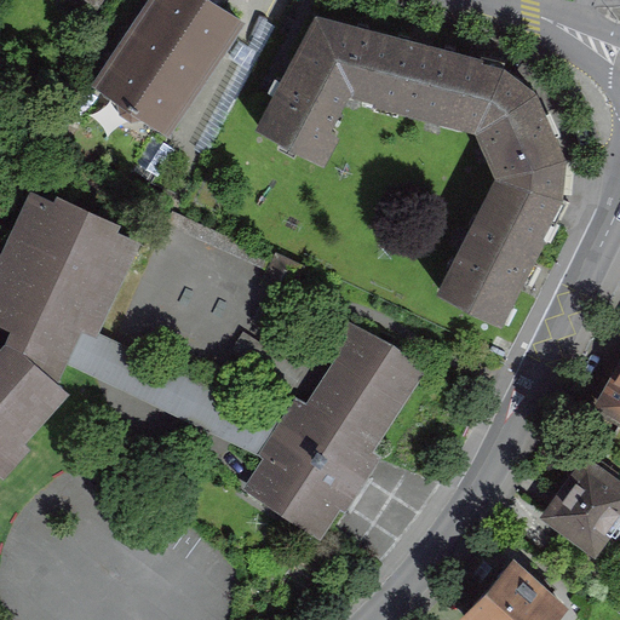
[(80,0),(101,13),(108,0),(80,0)]
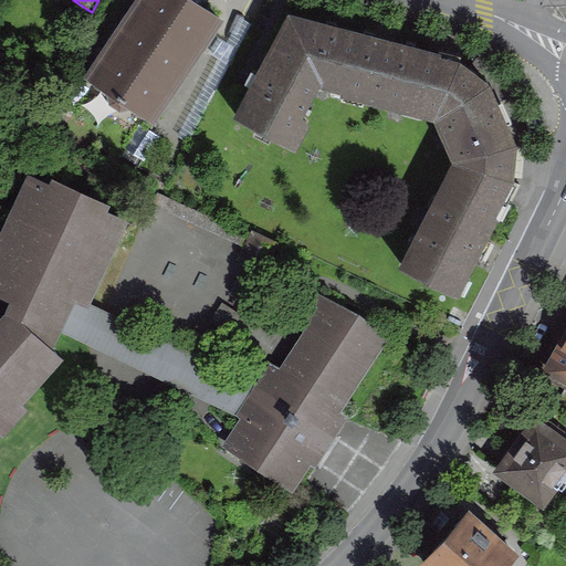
[(190,0),(138,0),(87,76),(109,91),(111,102),(121,107),(129,104),(150,118),(218,18),(190,0)]
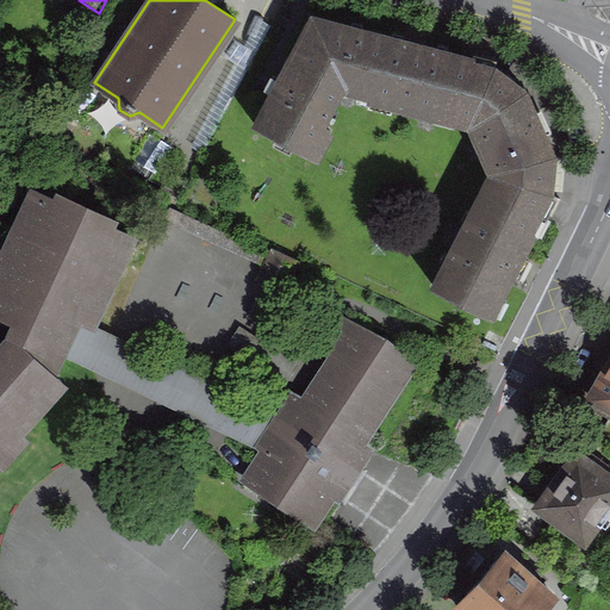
[(350,89),(366,30),(312,16),(255,124),(316,157),(330,130),(322,126),(342,87),(350,89)]
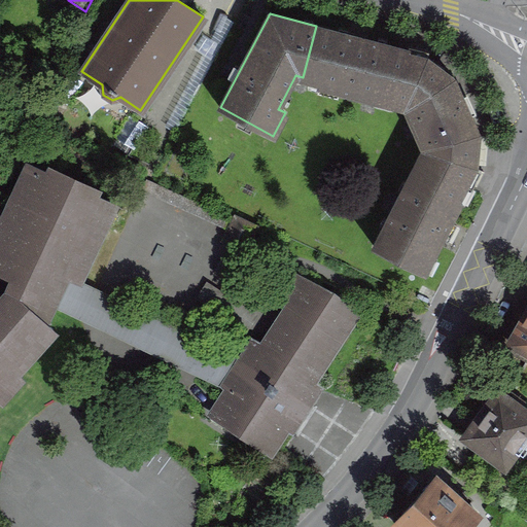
[(316,26),(303,77),(320,81),(319,84),(376,99),(377,96),(394,101),(407,53),(408,50),(316,26)]
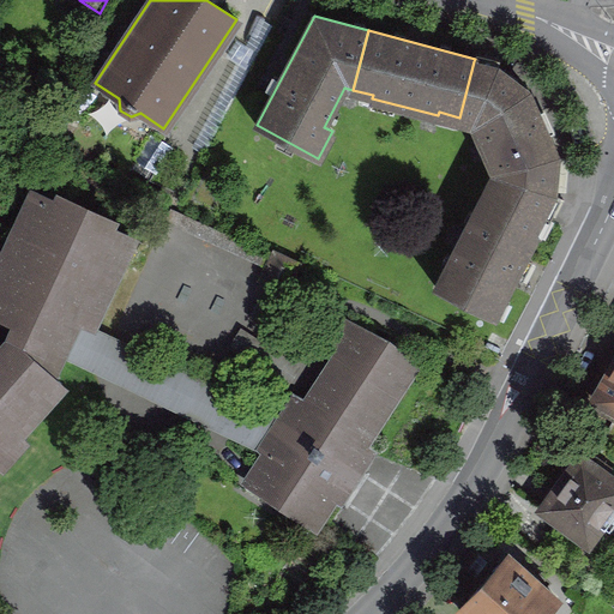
[(494,173),(485,192),(510,204),(512,198),(542,214),(553,193),(557,155),(528,90),(498,67),(474,61),(459,118),(458,121),(473,125),(494,173)]
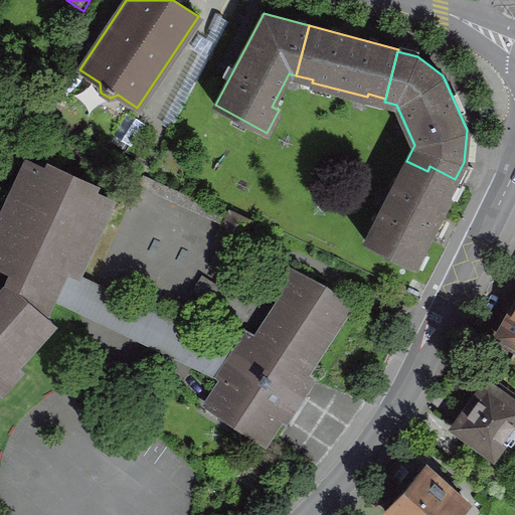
[(109,198),(30,161),(0,225),(0,265),(16,273),(9,286),(0,296),(0,386),(18,367),(13,361),(49,320),(42,314),(64,267),(74,272),(109,198)]
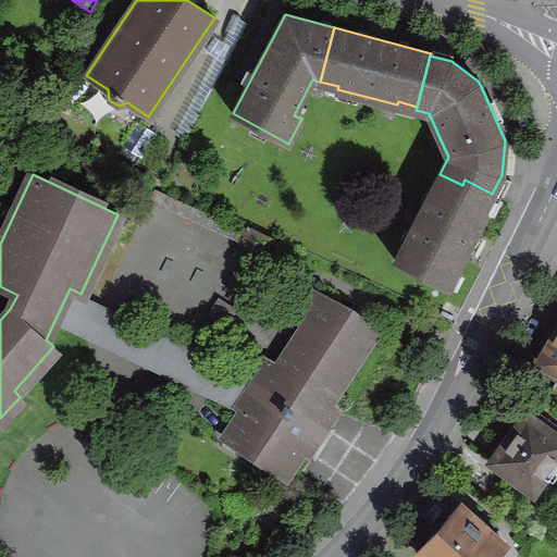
[(440,174),(395,261),(445,286),(454,268),(457,269),(486,213),(483,211),(492,194),(465,180),(462,185),(440,174)]
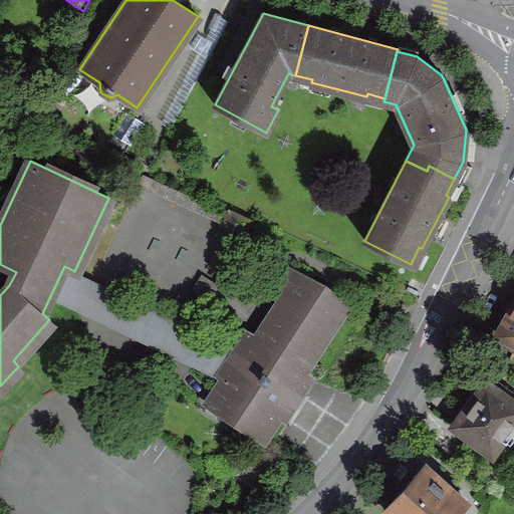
[(209,405),(262,439),(278,415),(283,418),(309,377),(302,370),(345,305),(323,286),(289,269),(278,285),(287,291),(258,336),(247,333),(219,376),(224,380),(209,405)]
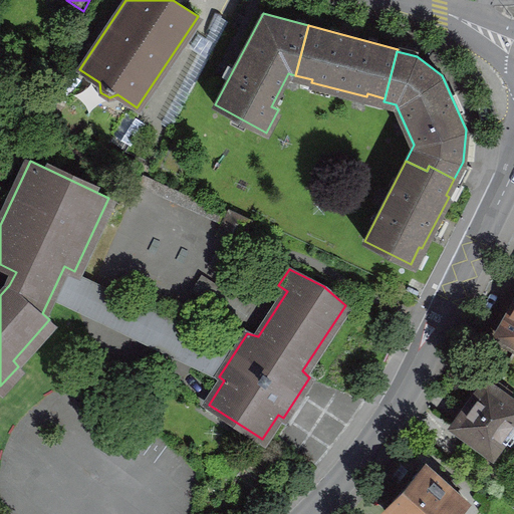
[(252,307),(219,288),(205,311),(239,331),(252,307)]
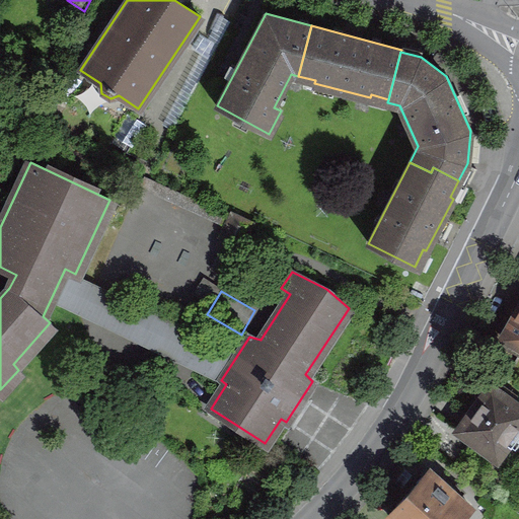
[(518,303),(500,339),(518,349),(518,303)]
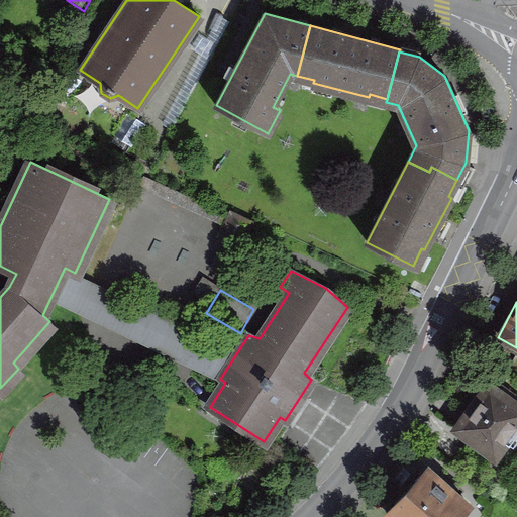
[(457,428),(495,455),(505,441),(513,447),(516,441),(516,426),(516,424),(516,405),(489,385),(457,428)]
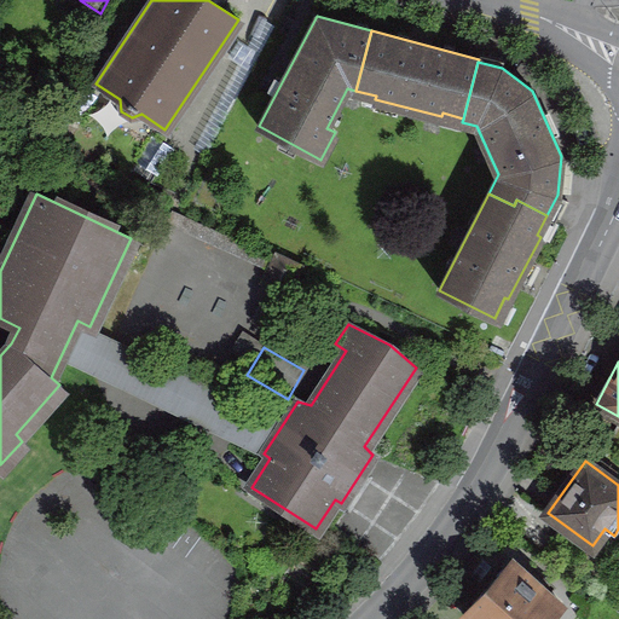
[(513,560),(463,614),(468,618),(547,618),(561,605),(513,560)]
